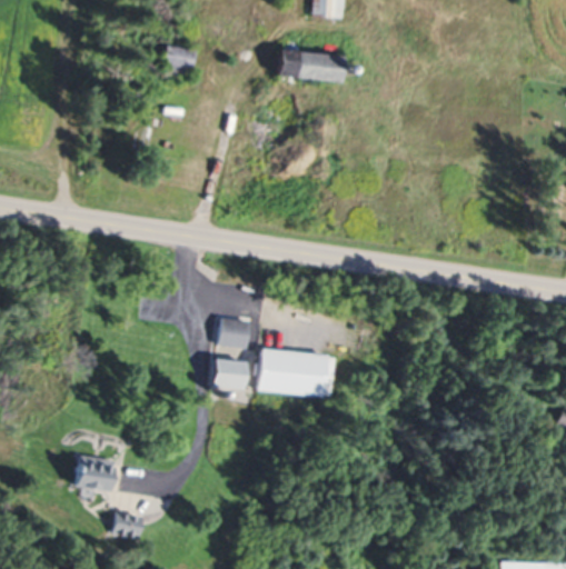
[(345,0),(314,0),(315,18),(346,18),(345,0)]
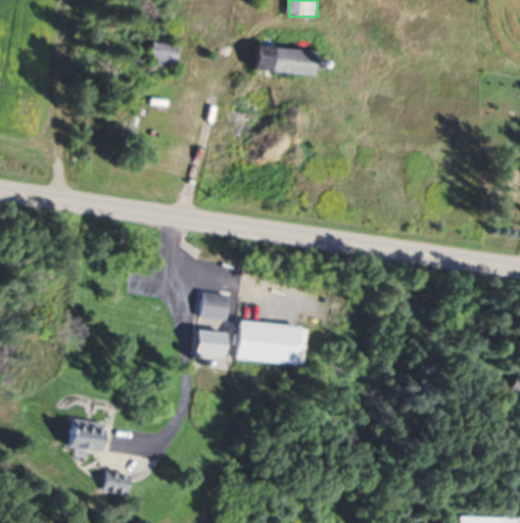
[(149,65),(178,70),(183,46),(153,41),(149,65)]
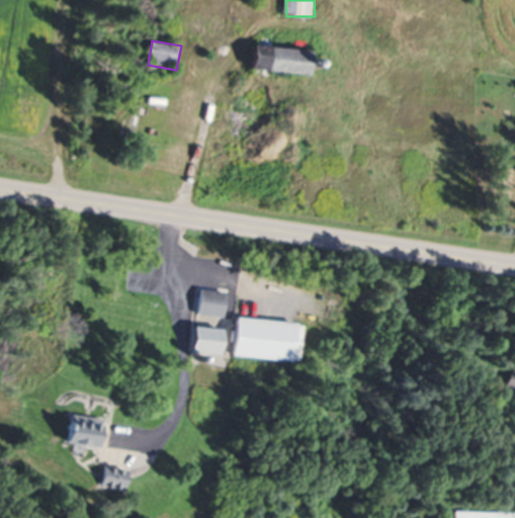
[(315,76),(317,52),(257,46),(254,70),(315,76)]
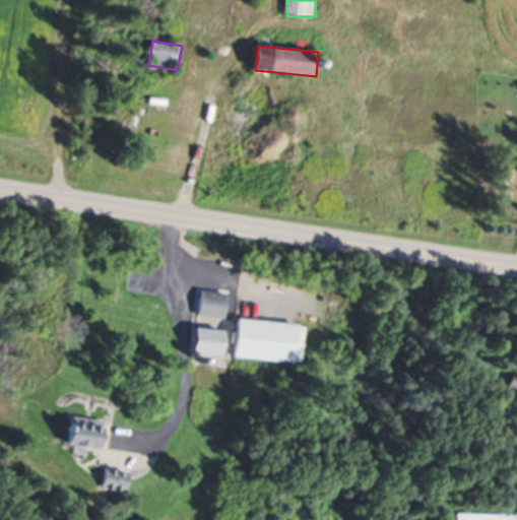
[(201,317),(228,318),(229,291),(203,290),(201,317)]
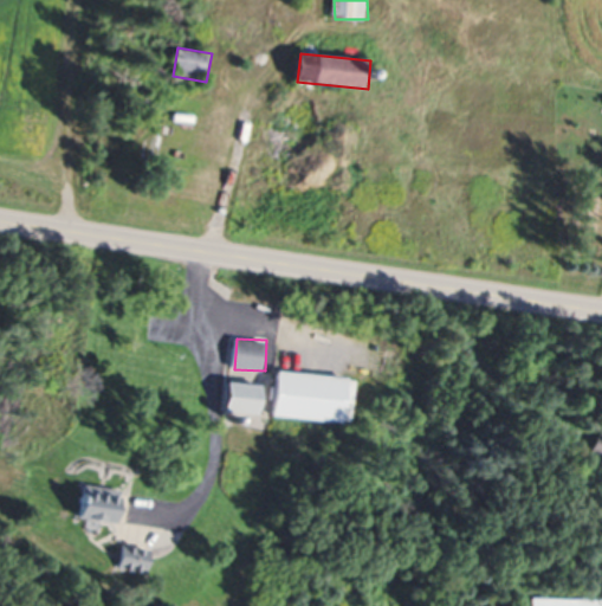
[(347,423),(350,376),(279,371),(276,417),(347,423)]
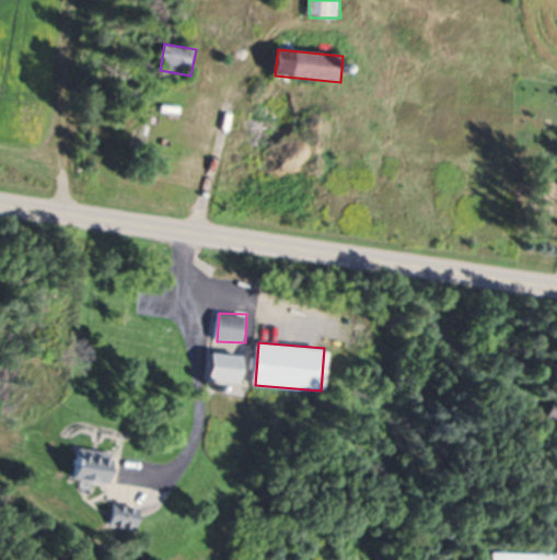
[(243,353),(213,353),(213,381),(243,382),(243,353)]
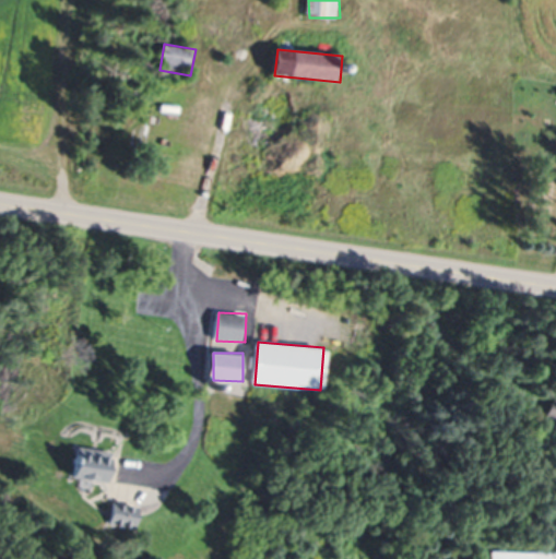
[(555,401),(545,418),(555,424),(555,401)]
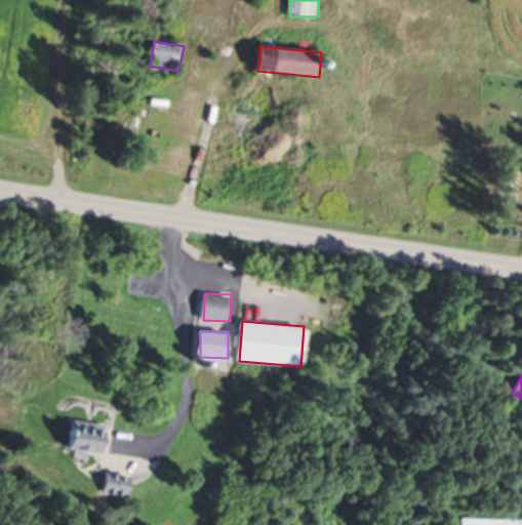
[(70,450),(106,450),(106,421),(71,421),(70,450)]
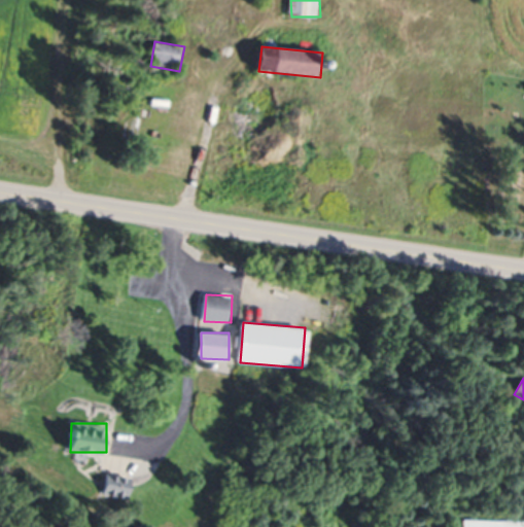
[(128,499),(133,479),(109,472),(103,492),(128,499)]
